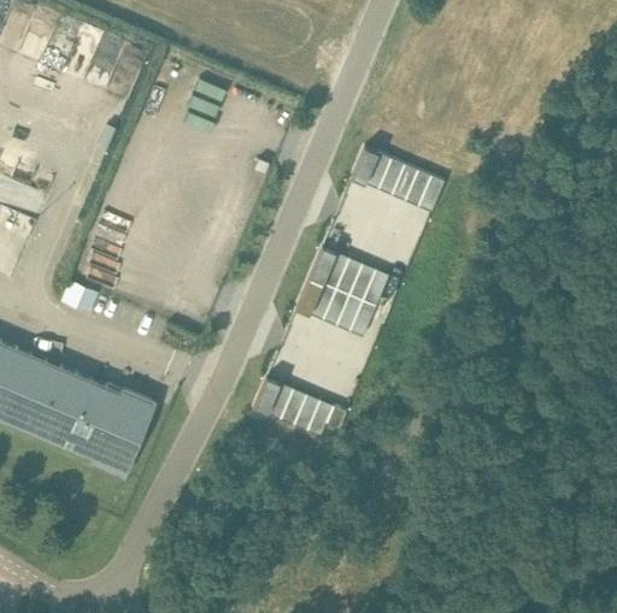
[(365,147),(352,178),(432,212),(445,181),(365,147)]
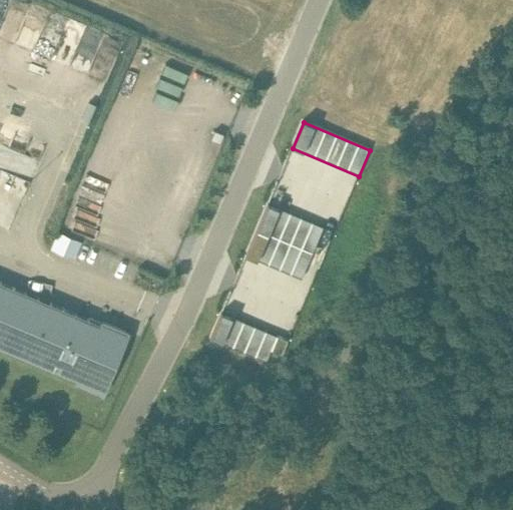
[(268,205),(246,258),(301,281),(323,228),(268,205)]
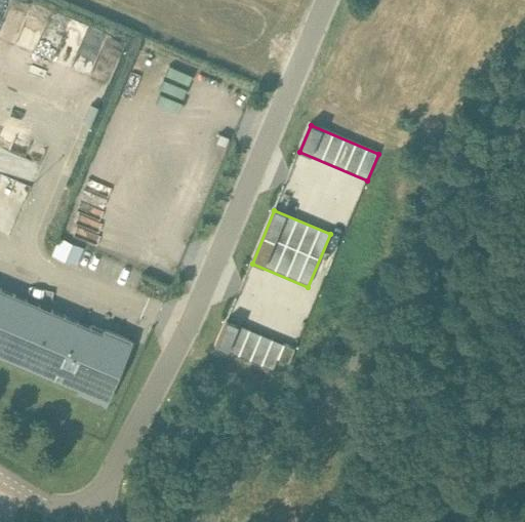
[(52,259),(77,265),(80,246),(56,242),(52,259)]
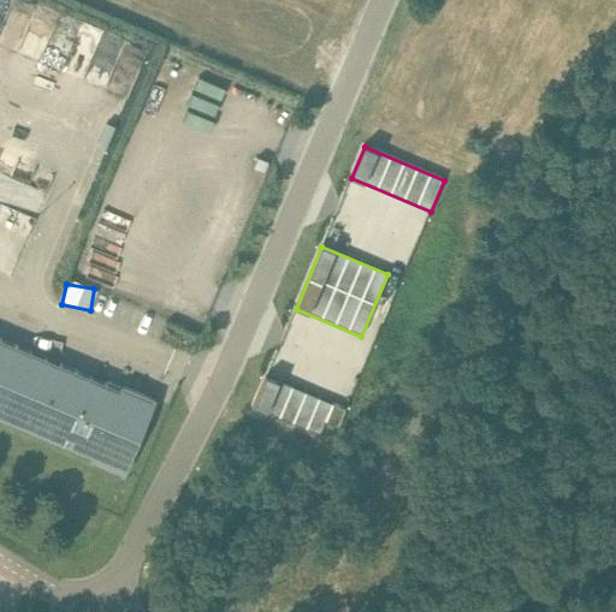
[(154,402),(0,337),(0,419),(93,458),(92,462),(123,475),(154,402)]
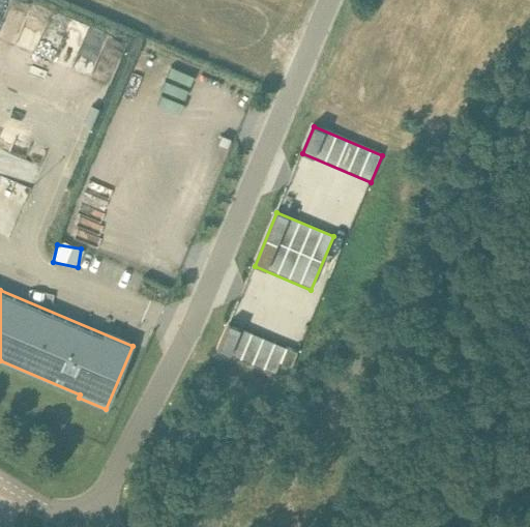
[(229,325),(218,351),(274,376),(280,363),(291,369),(297,354),(229,325)]
